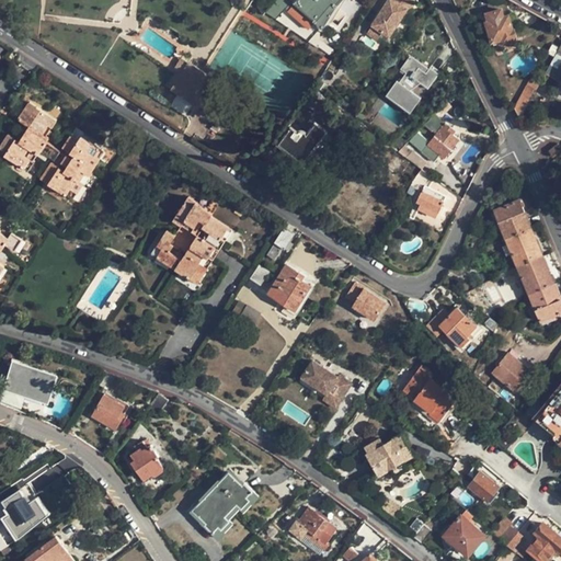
[(262,13),(265,12),(275,0),(259,0),(256,4),(262,13)]
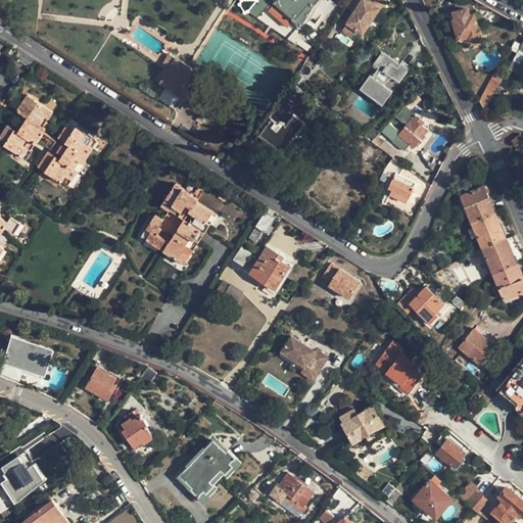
[(271,0),(256,0),(247,11),(256,17),(271,0)]
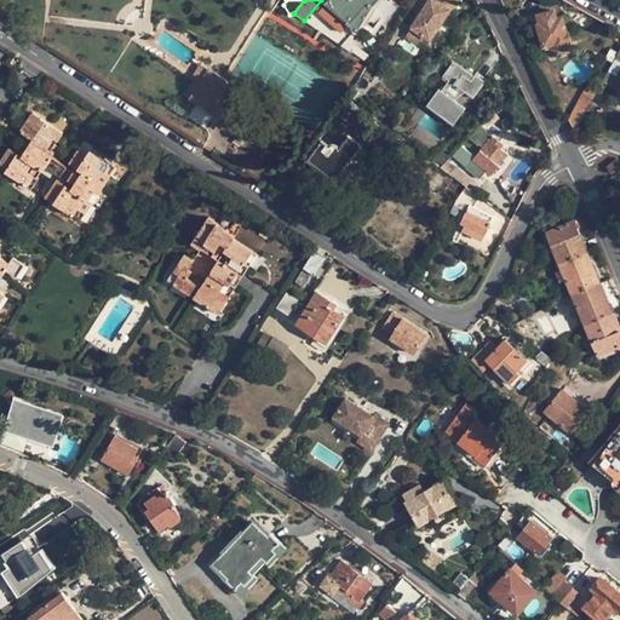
[(321,0),(304,21),(308,23),(317,30),(336,9),(328,3),(325,0),(321,0)]
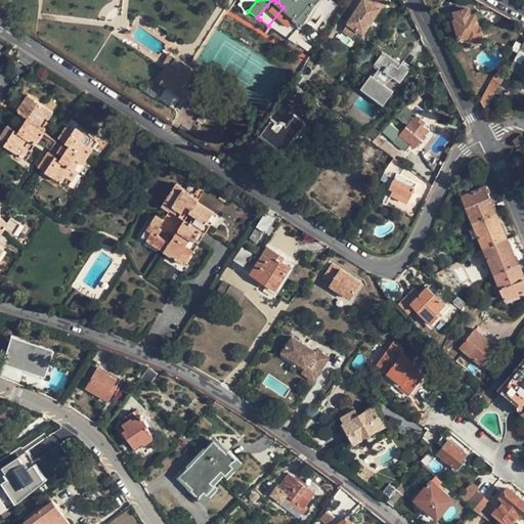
[(278,0),(277,2),(284,7),(302,23),(314,8),(312,4),(315,0),(278,0)]
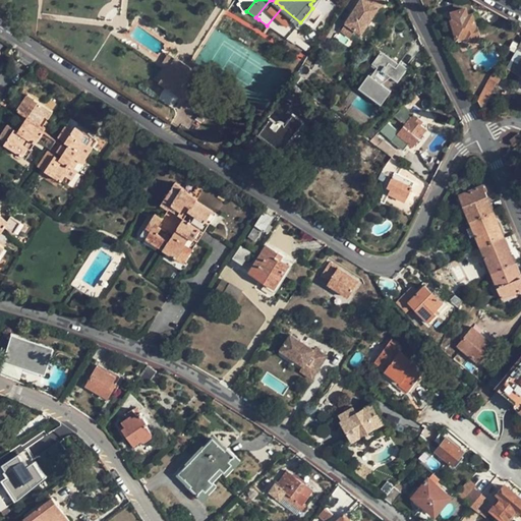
[(367,0),(359,0),(341,30),(350,36),(355,29),(361,33),(379,7),(385,3),(382,0),(369,0),(369,1),(367,0)]
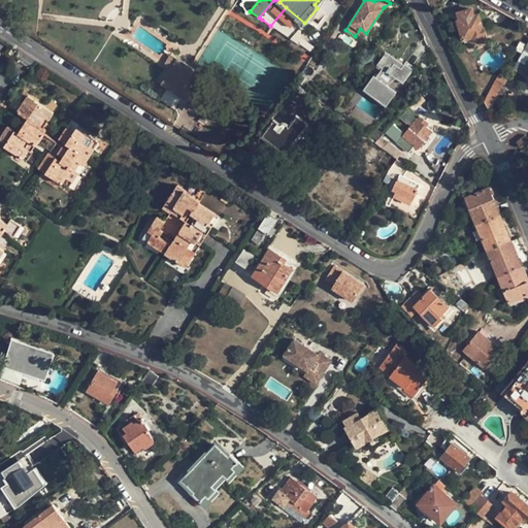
[(472,36),(474,40),(485,37),(485,35),(486,34),(484,28),(483,28),(477,14),(473,15),(471,8),(457,12),(459,20),(457,21),(463,39),(472,36)]
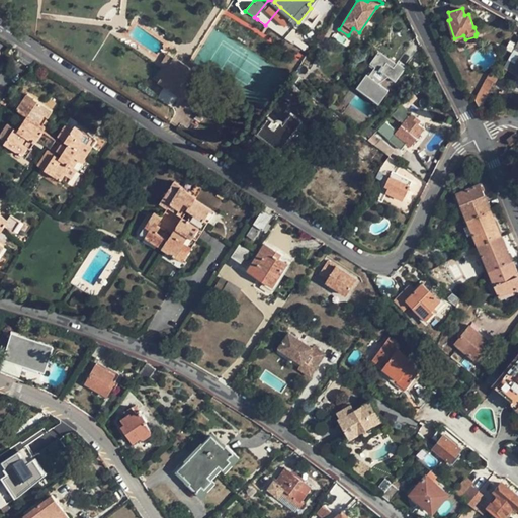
[(318,33),(308,26),(300,35),(311,42),(318,33)]
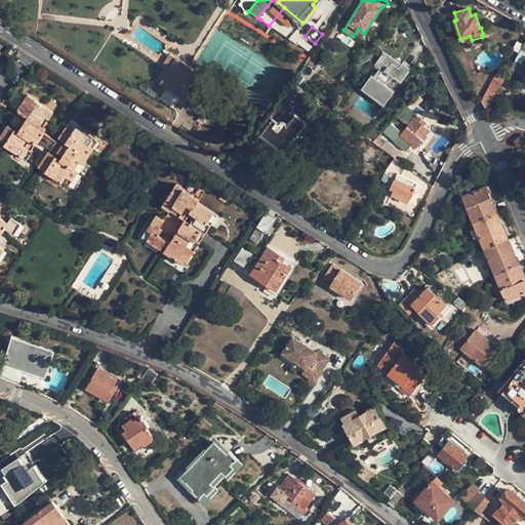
[(288,39),(307,52),(310,48),(300,41),(299,43),(296,41),(298,40),(299,30),(297,29),(288,39)]
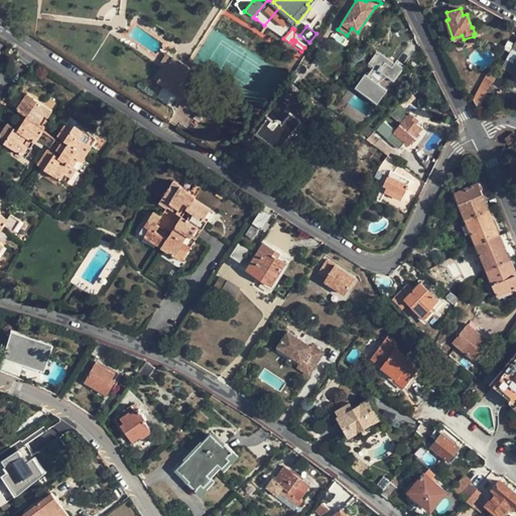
[(515,39),(501,68),(515,75),(515,74),(515,60),(515,58),(515,39)]
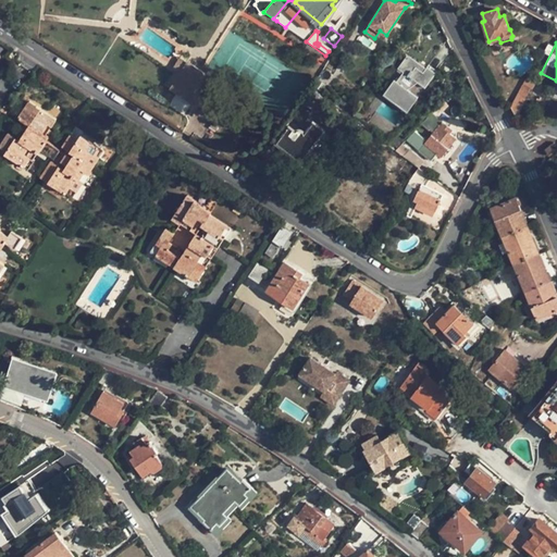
[(425,70),(407,57),(399,69),(405,72),(397,82),(394,79),(384,95),(407,112),(418,97),(407,89),(418,82),(425,86),(435,73),(428,67),(425,70)]
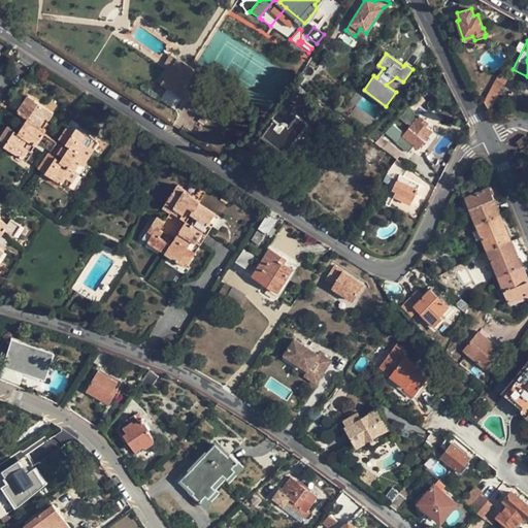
[(163,84),(169,88),(184,97),(188,100),(194,92),(199,84),(193,79),(198,71),(179,59),(163,84)]
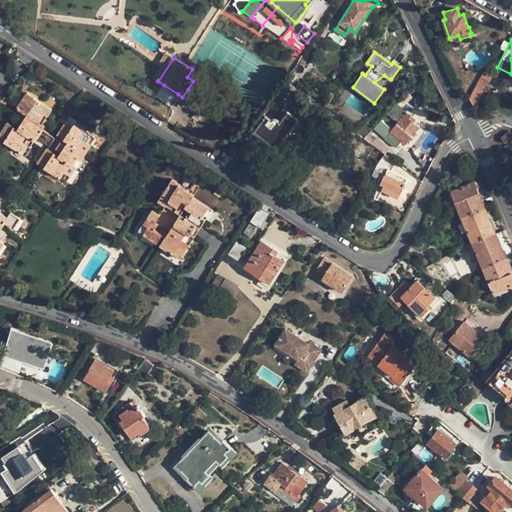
[(198,73),(192,69),(187,77),(193,81),(198,73)]
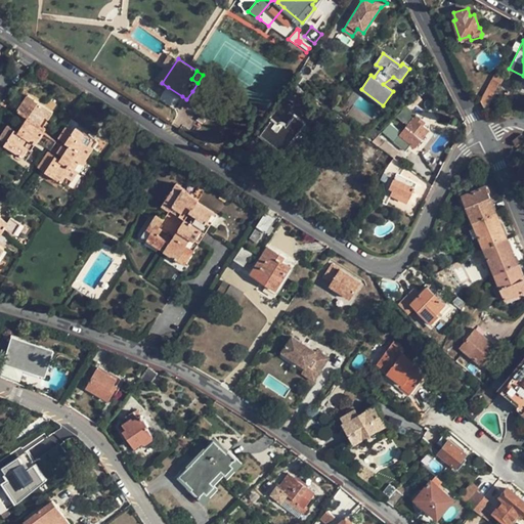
[(480,100),(485,111),(491,99),(495,92),(505,75),(498,72),(496,72),(494,77),(492,77),(479,100),(480,100)]
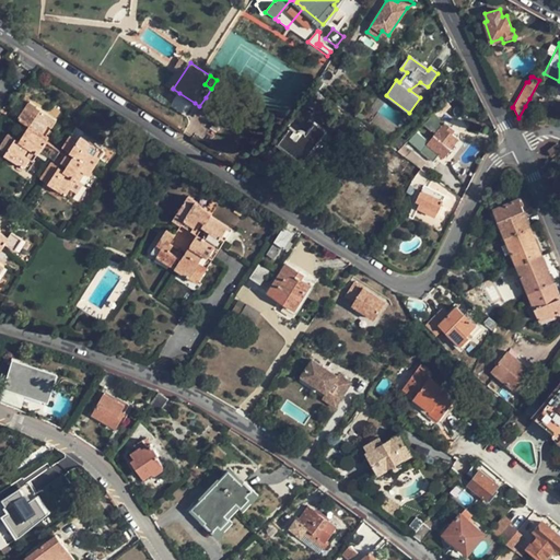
[(317,112),(327,100),(313,88),(303,101),(317,112)]
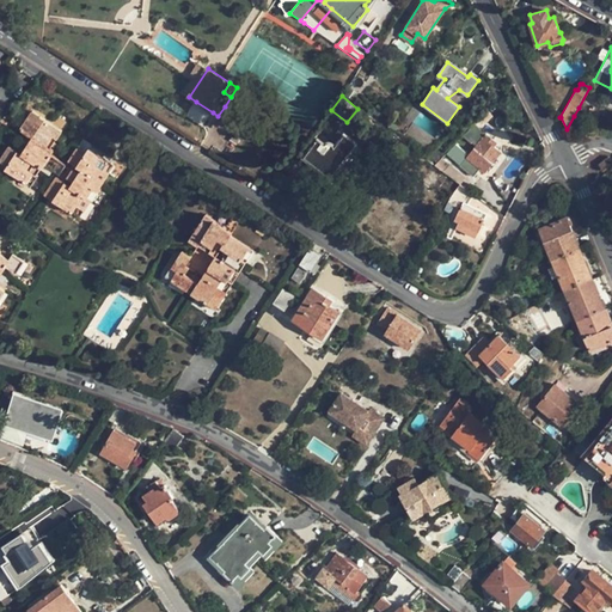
[(231,97),(225,106),(230,109),(236,101),(231,97)]
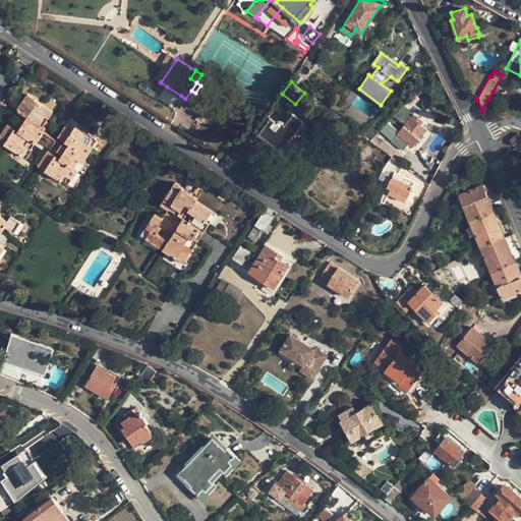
[(159,99),(173,108),(181,96),(167,87),(159,99)]
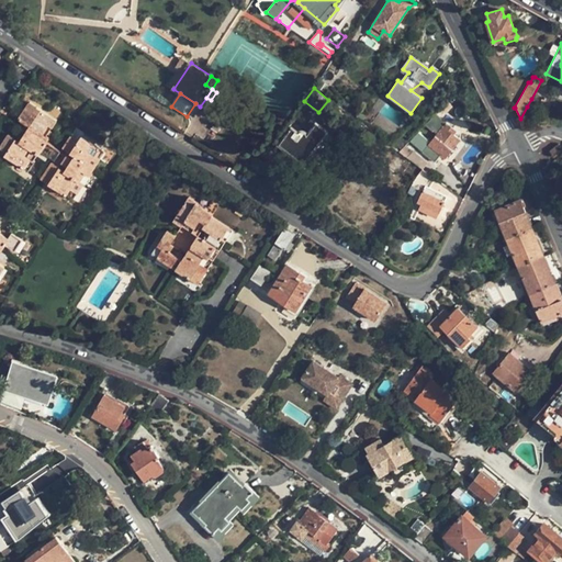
[(538,102),(531,99),(527,107),(534,110),(538,102)]
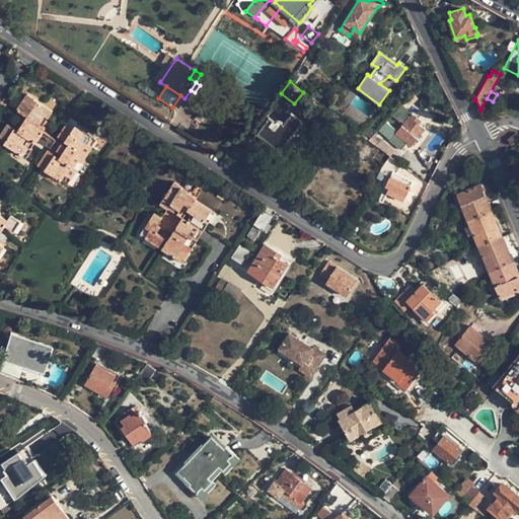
[(17,109),(22,114),(27,116),(42,125),(52,110),(27,94),(17,109)]
